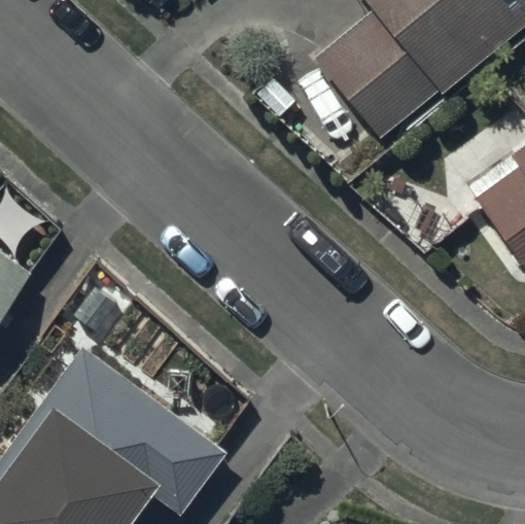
[(524,0),(359,0),(372,14),(315,61),(380,139),(440,90),(444,95),(524,28),(524,0)]
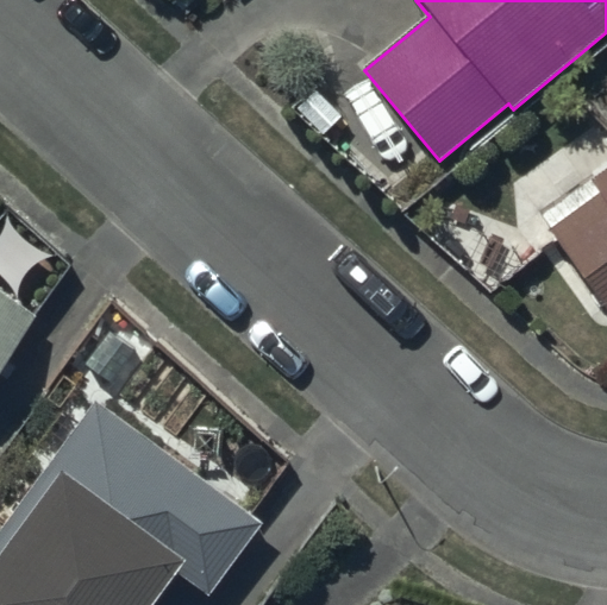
[(606,187),(596,194),(606,207),(556,244),(606,315),(606,187)]
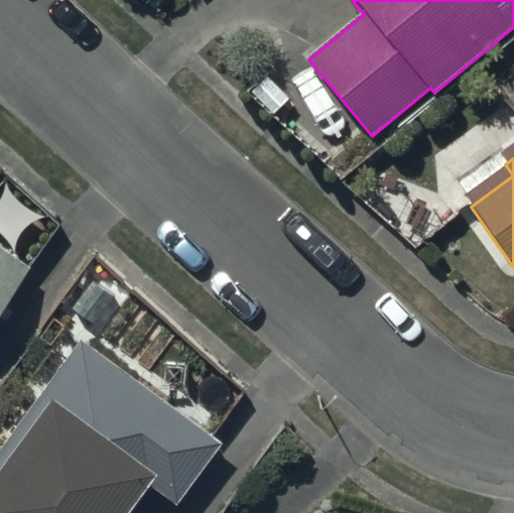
[(0,300),(26,269),(0,248),(0,300)]
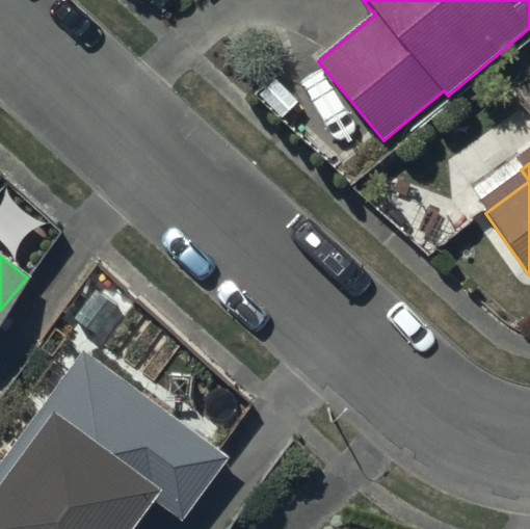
[(228,455),(86,349),(6,456),(103,528),(124,528),(153,492),(183,513),(228,455)]
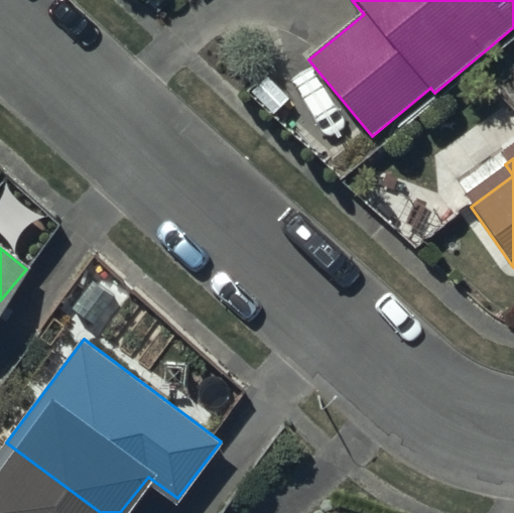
[(100,512),(6,442),(0,449),(0,512),(100,512)]
